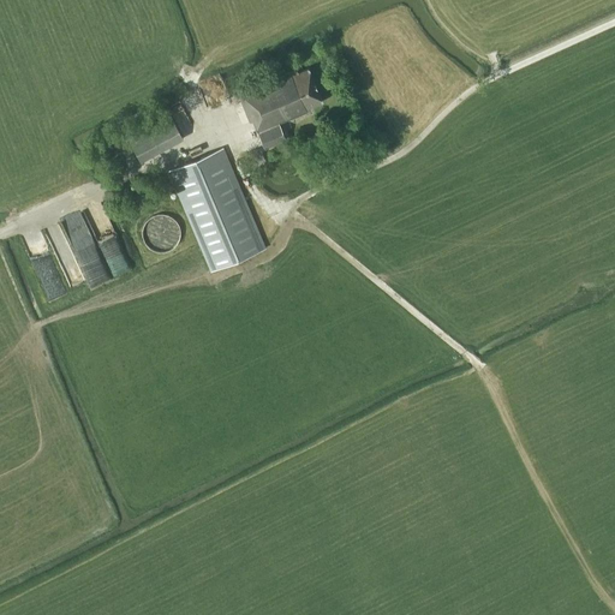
[(310,107),(322,101),(309,67),(298,72),(297,69),(231,96),(233,102),(240,100),(251,123),(254,121),(264,148),(286,138),(280,123),(310,109),(310,107)]
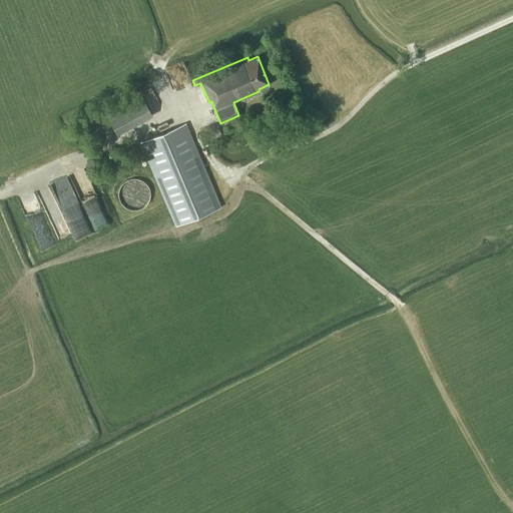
[(142,88),(145,94),(153,89),(150,84),(142,88)]
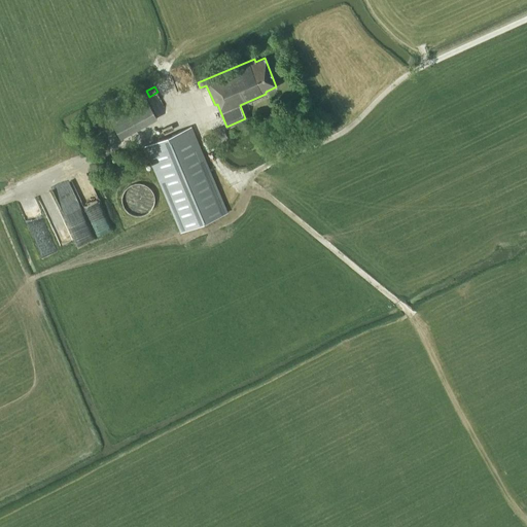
[(108,115),(120,138),(157,117),(145,96),(108,115)]
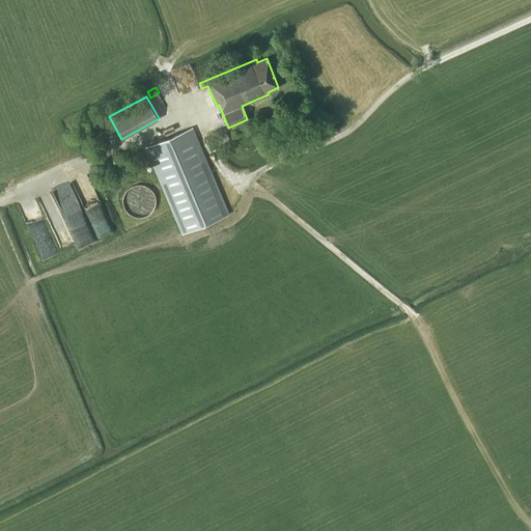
[(193,127),(144,147),(182,233),(229,214),(193,127)]
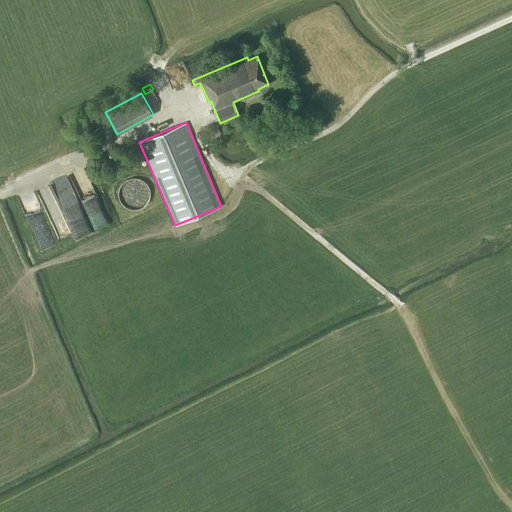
[(216,122),(205,127),(209,138),(221,133),(216,122)]
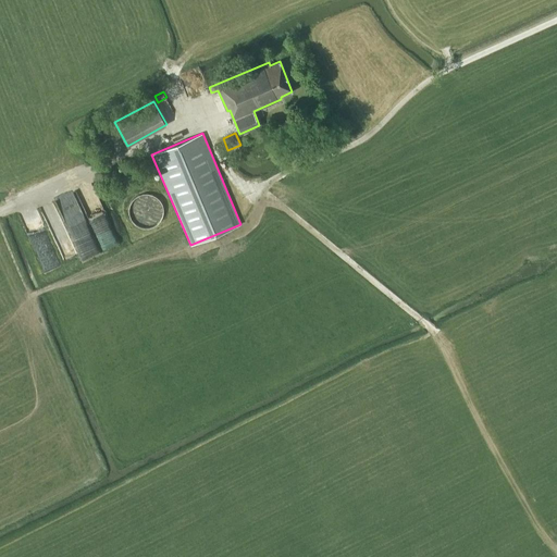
[(103,250),(121,243),(114,230),(97,238),(103,250)]
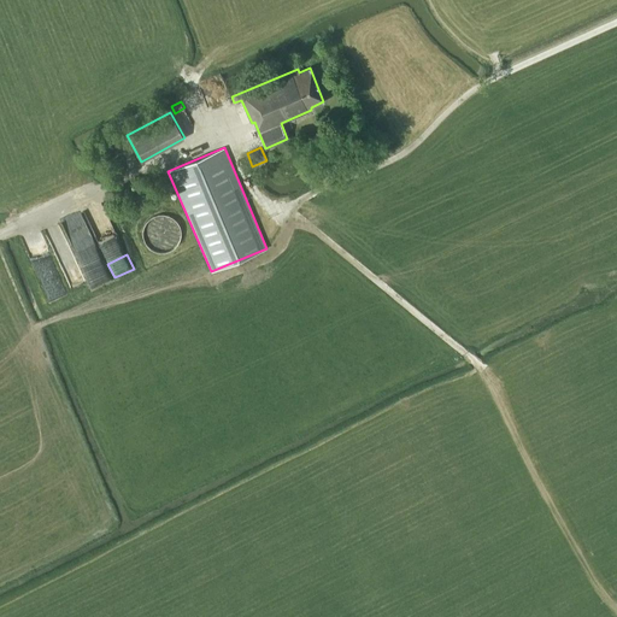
[(81,271),(78,271),(78,265),(66,264),(65,283),(80,286),(81,271)]
